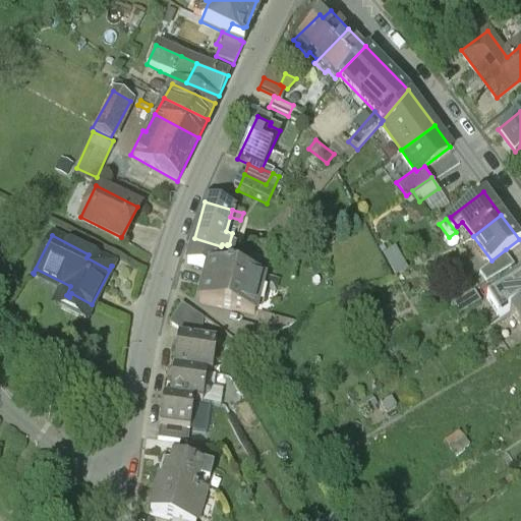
[(221,246),(194,238),(187,262),(207,267),(208,264),(216,266),(221,246)]
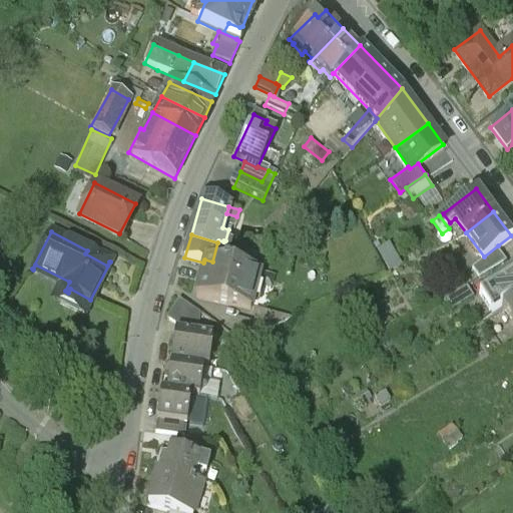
[(449,241),(435,248),(450,271),(462,263),(449,241)]
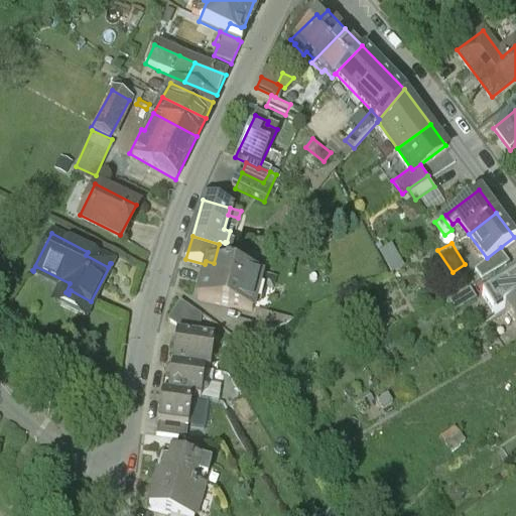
[(247,246),(233,246),(231,257),(246,257),(247,246)]
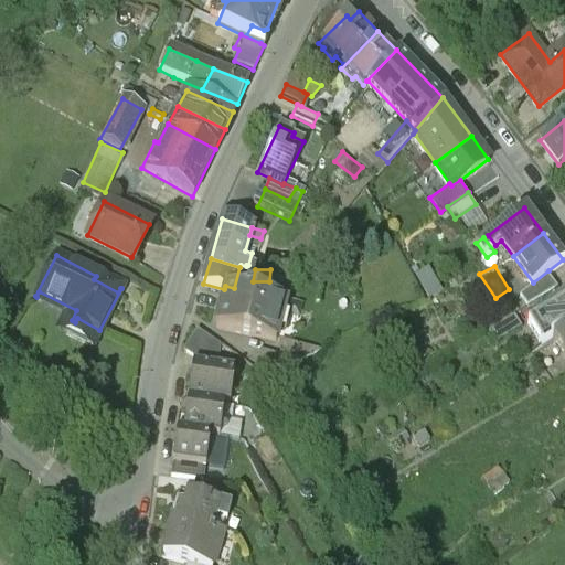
[(533,283),(521,291),(529,301),(558,284),(548,270),(533,283)]
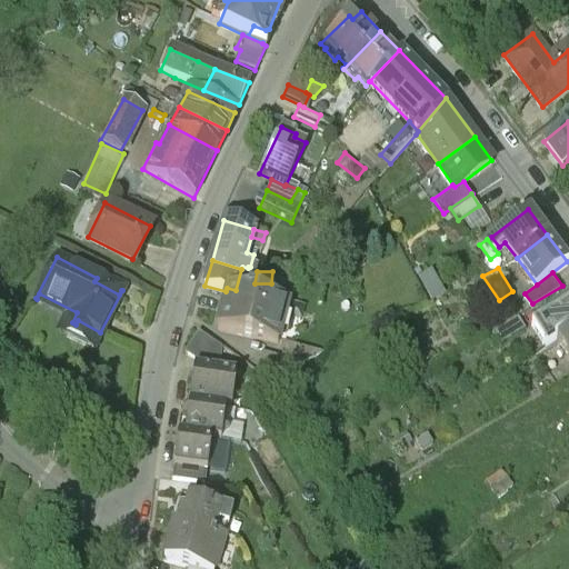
[(236,290),(227,288),(226,291),(216,329),(276,346),(287,303),(236,290)]
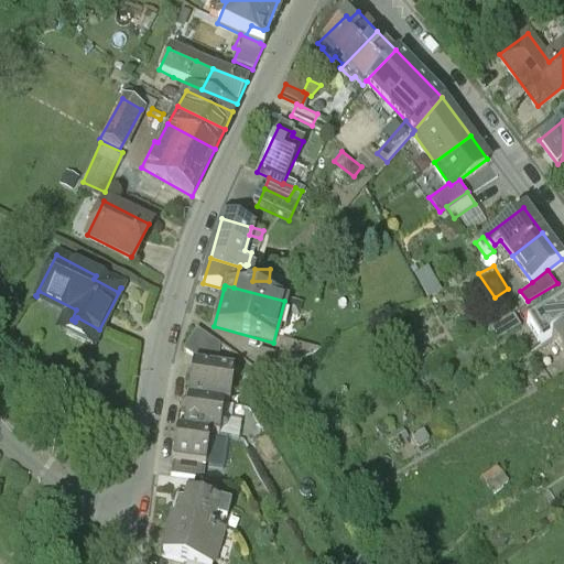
[(563,294),(527,318),(540,340),(552,333),(551,333),(563,324),(563,294)]
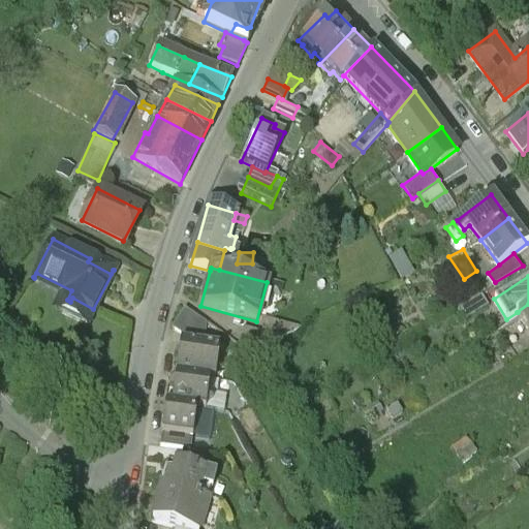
[(481,291),(457,306),(463,317),(488,302),(481,291)]
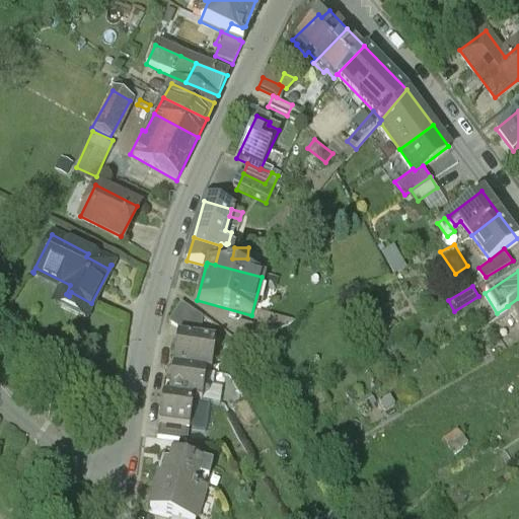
[(518,298),(507,306),(508,306),(518,324),(518,298)]
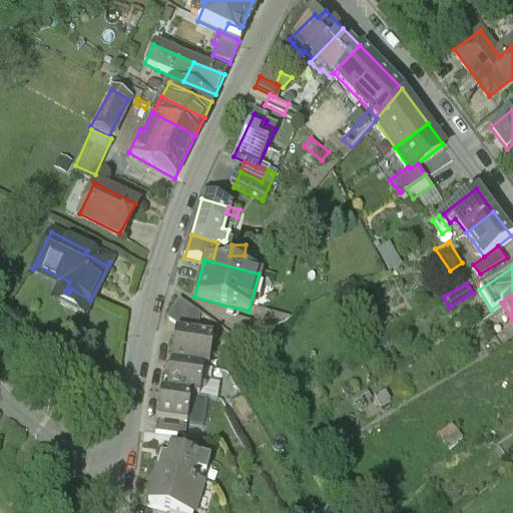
[(200,315),(178,300),(165,319),(181,328),(198,330),(200,315)]
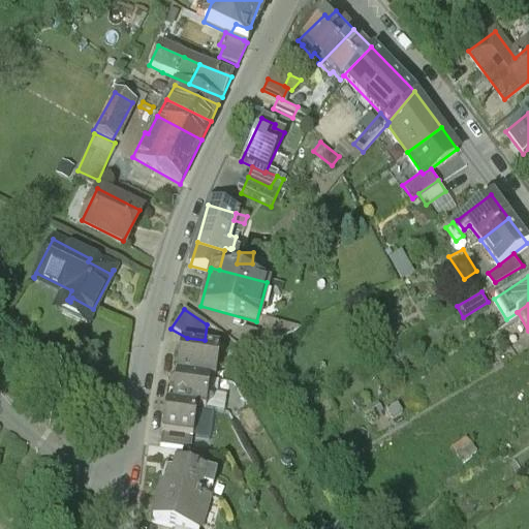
[(301,330),(261,320),(258,334),(242,330),(239,346),(250,354),(301,330)]
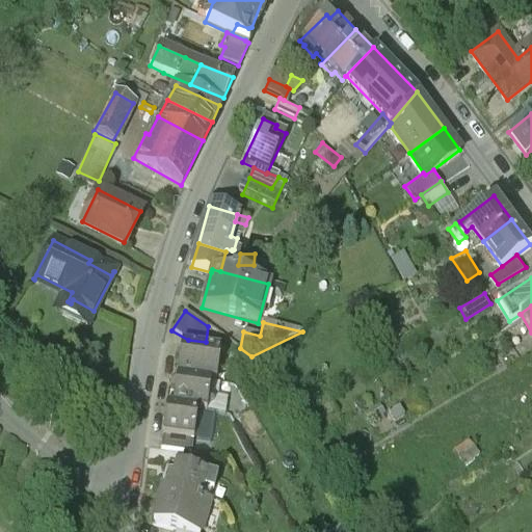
[(220,349),(181,344),(176,376),(216,382),(220,349)]
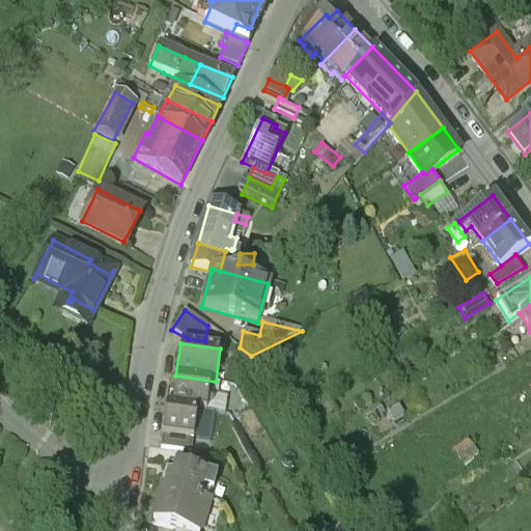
[(211,381),(175,375),(175,380),(169,383),(174,389),(174,390),(168,389),(166,404),(198,409),(205,410),(206,408),(217,402),(208,395),(211,381)]
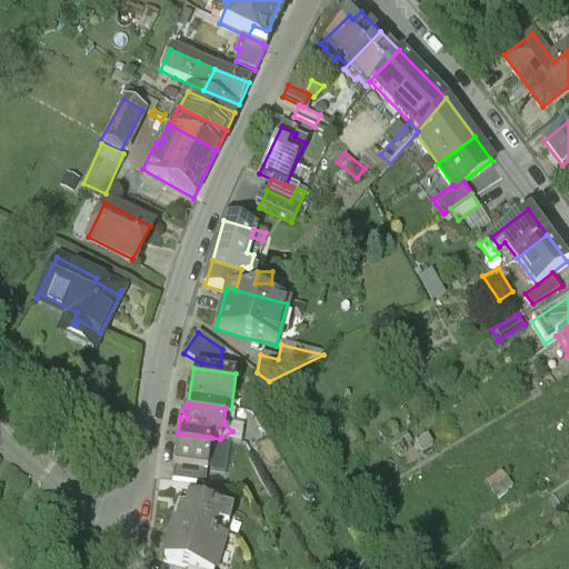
[(212,438),(178,433),(175,463),(208,468),(212,438)]
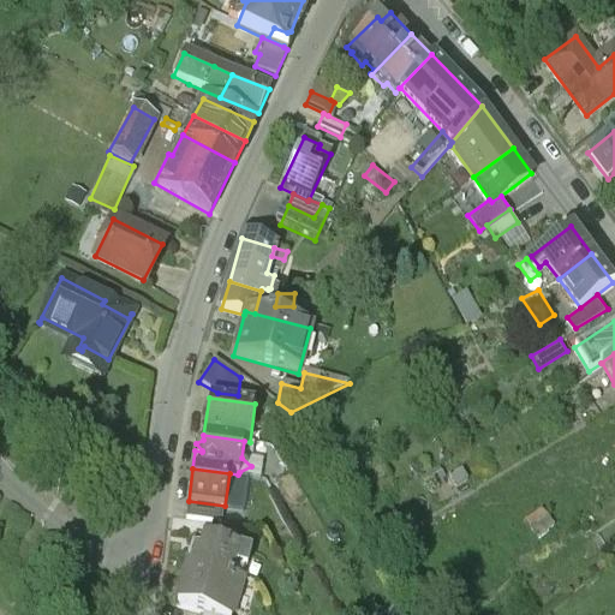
[(225,506),(189,501),(186,517),(222,521),(225,506)]
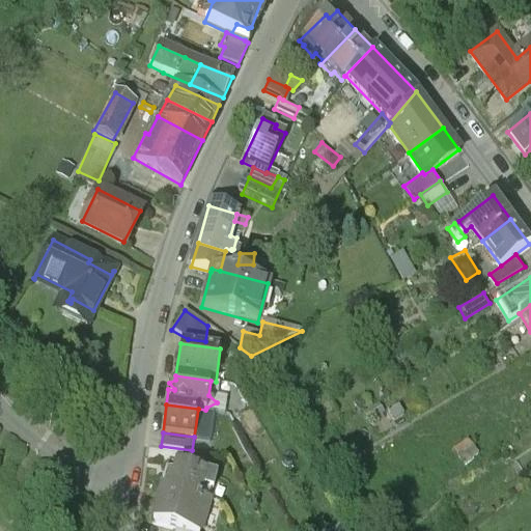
[(214,477),(176,466),(173,476),(166,474),(162,490),(206,502),(214,477)]
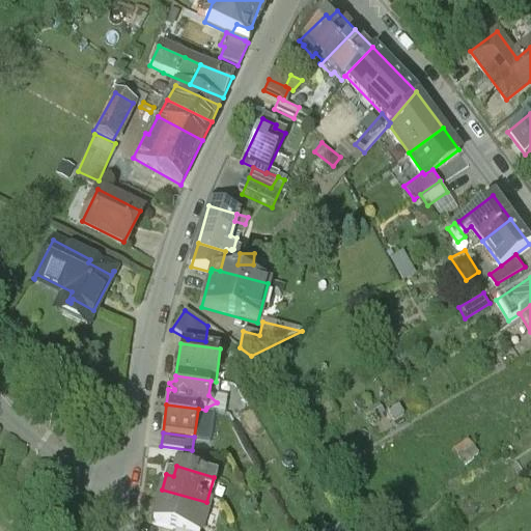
[(198,530),(206,502),(162,490),(154,521),(176,528),(188,530),(198,530)]
